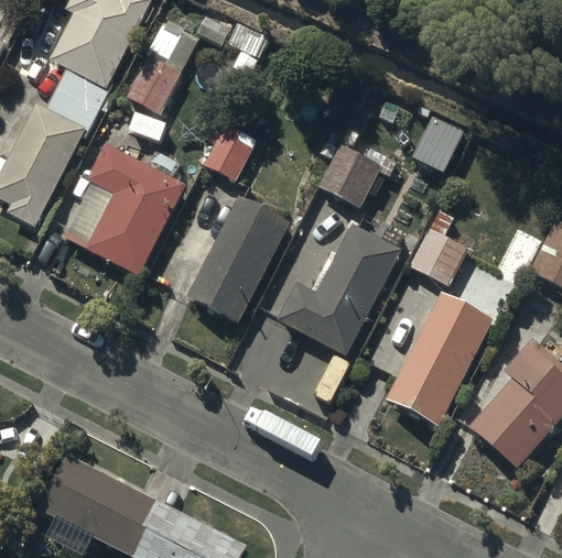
[(68,0),(65,8),(74,12),(50,58),(104,86),(148,0),(68,0)]
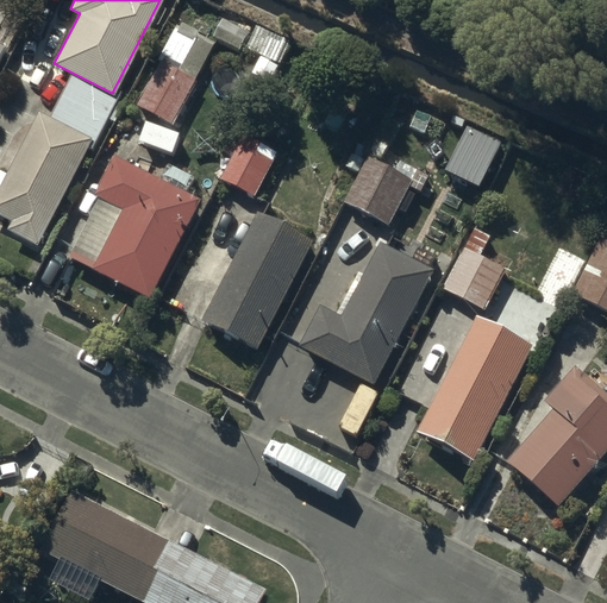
[(248,31),(223,17),(213,33),(238,48),(248,31)]
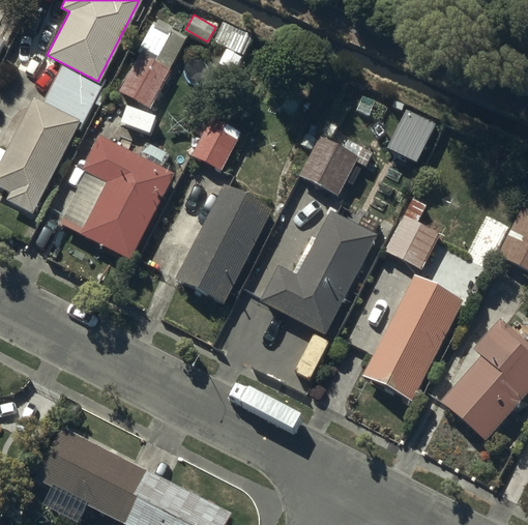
[(186,34),(156,18),(141,48),(171,64),(186,34)]
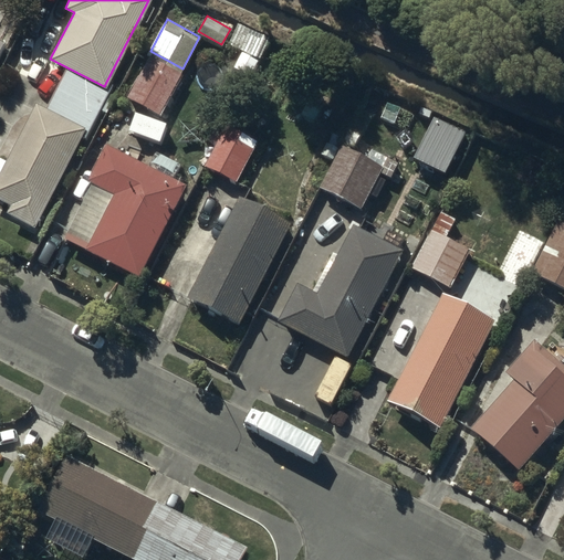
[(268,37),(238,23),(229,42),(258,56),(268,37)]
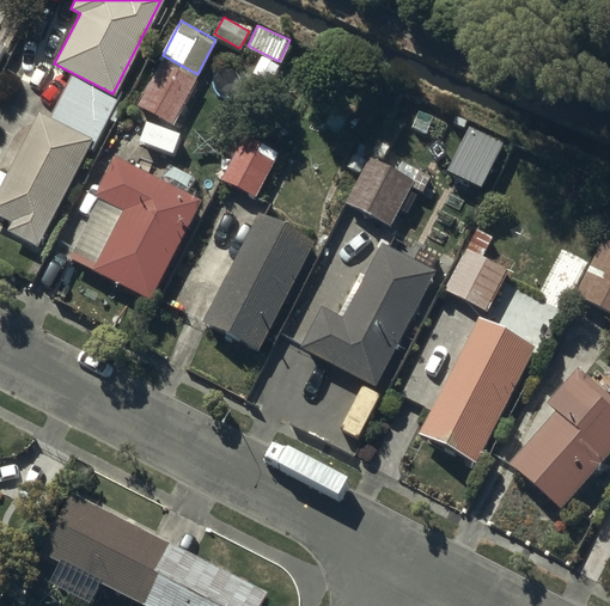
[(279,63),(262,55),(254,71),(270,80),(279,63)]
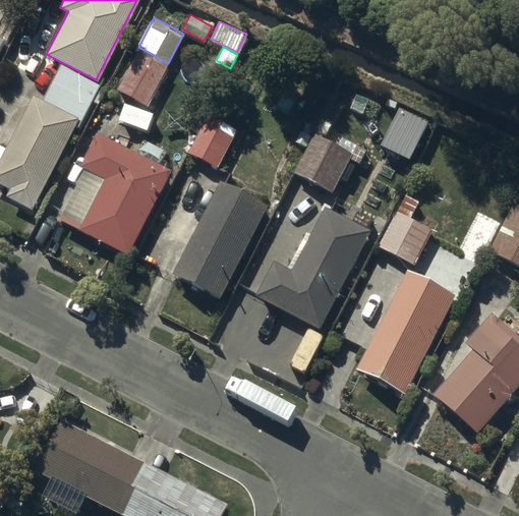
[(166,67),(136,51),(116,87),(146,104),(166,67)]
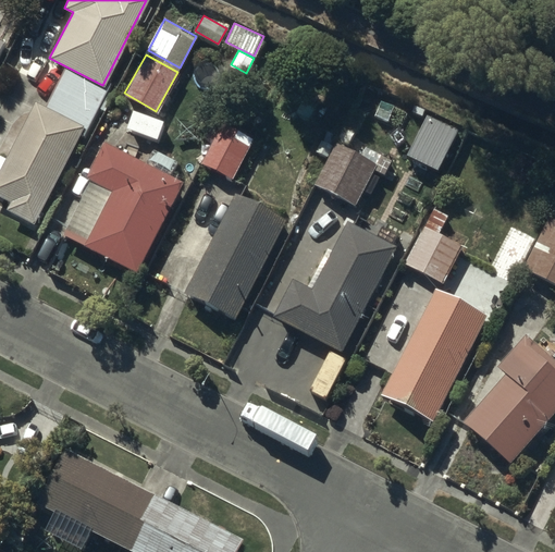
[(105,90),(64,70),(46,105),(86,126),(105,90)]
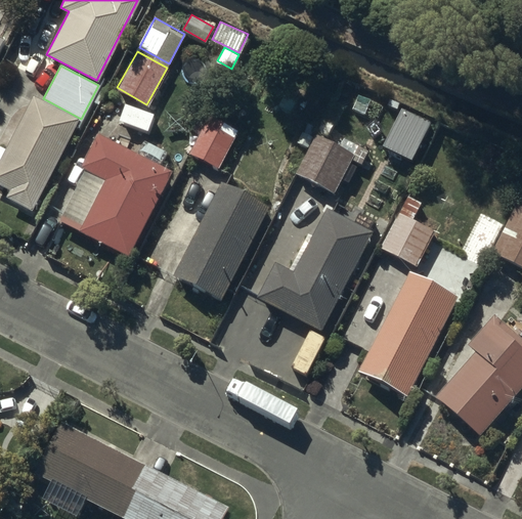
[(78,120),(33,96),(7,147),(0,143),(0,183),(11,189),(7,197),(32,209),(78,120)]
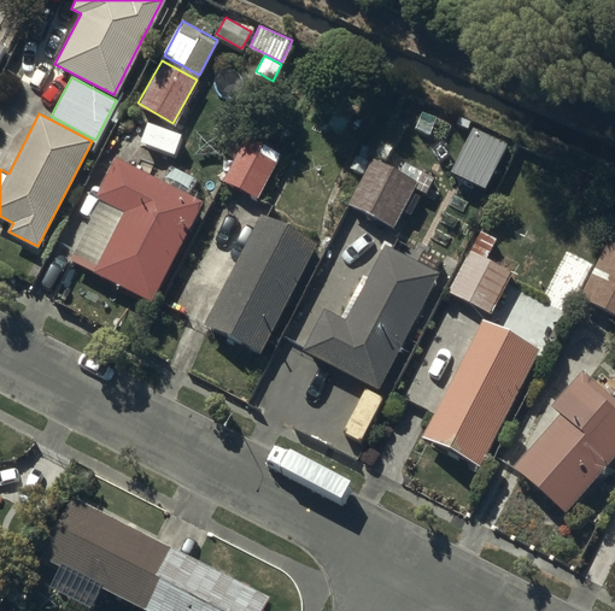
[(180,135),(148,124),(141,141),(174,153),(180,135)]
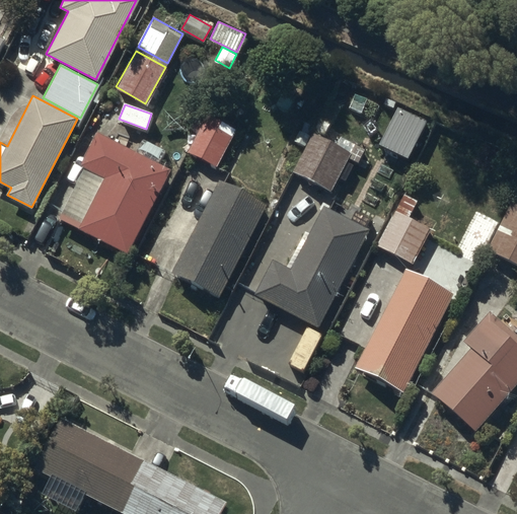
[(319,114),(308,108),(294,138),(304,143),(319,114)]
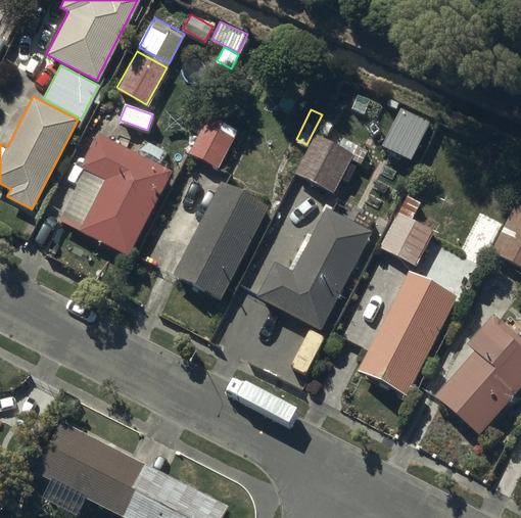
[(429,122),(401,109),(395,125),(423,137),(429,122)]
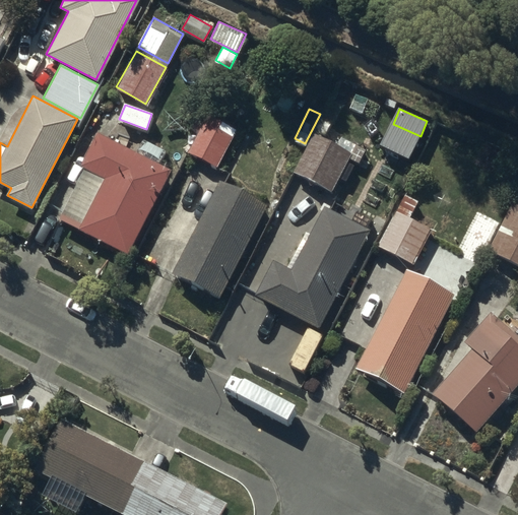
[(235,128),(207,114),(188,150),(216,166),(235,128)]
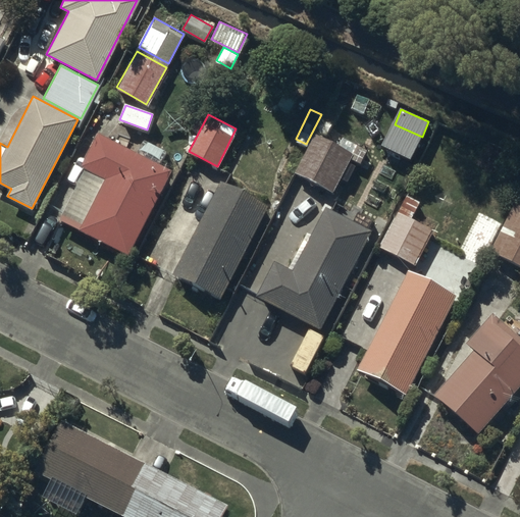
[(332,119),(324,115),(317,128),(325,133),(332,119)]
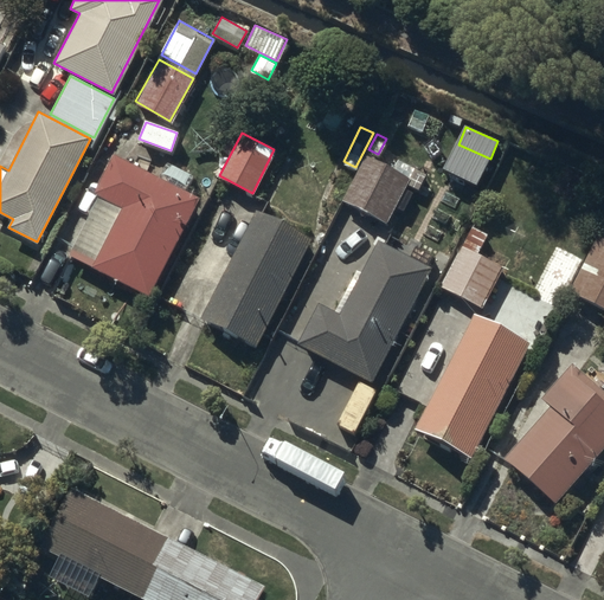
[(198,199),(115,155),(95,194),(123,210),(92,268),(147,296),(198,199)]
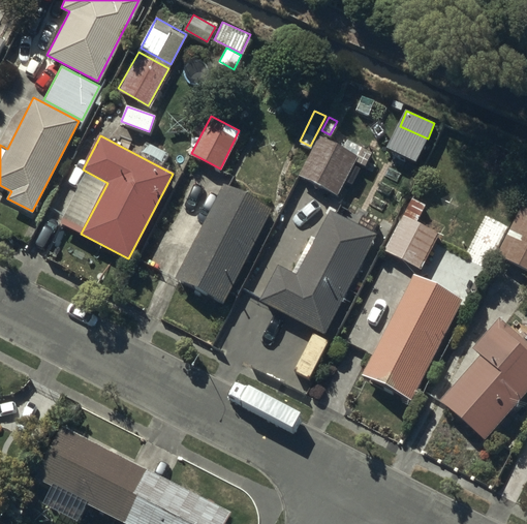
[(355,155),(319,136),(299,175),(336,193),(355,155)]
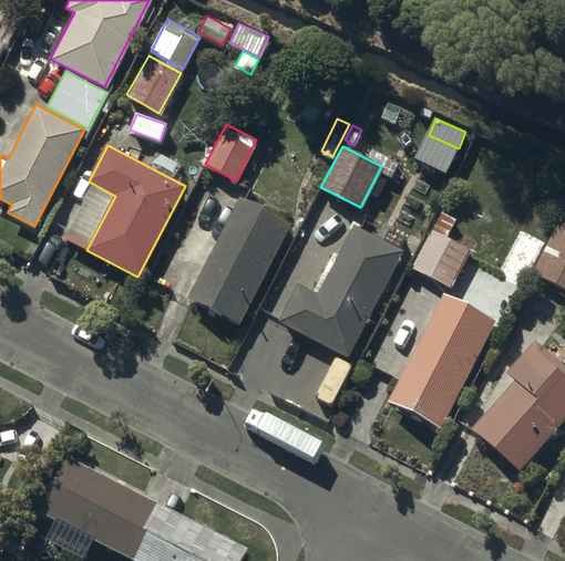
[(290,226),(240,199),(188,298),(238,324),(290,226)]
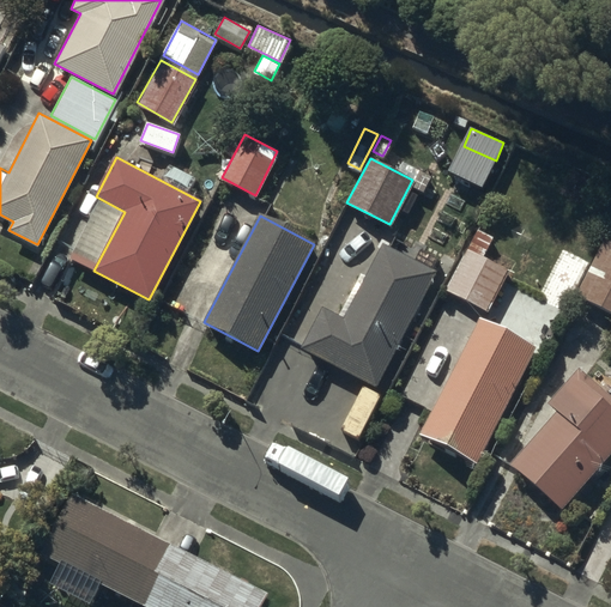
[(492,237),(478,229),(469,247),(483,254),(492,237)]
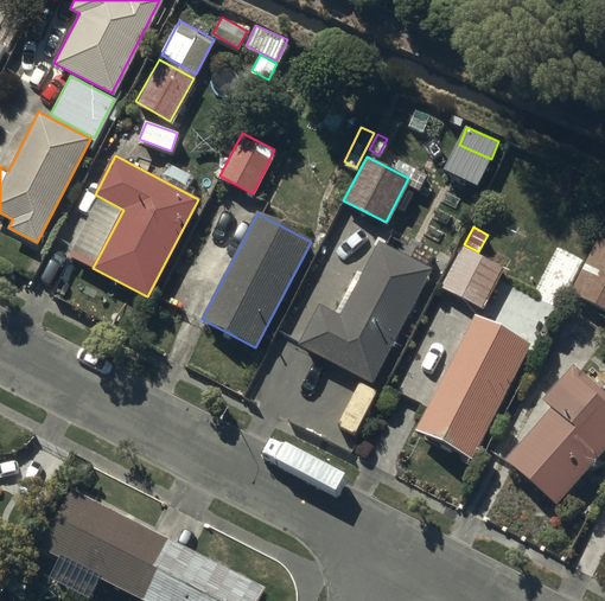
[(604,241),(598,237),(571,292),(604,308),(604,241)]
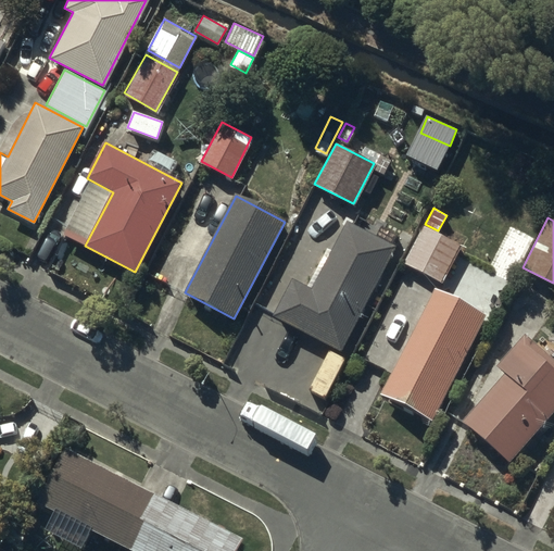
[(393,247),(348,223),(313,288),(293,278),(274,316),(339,350),(393,247)]
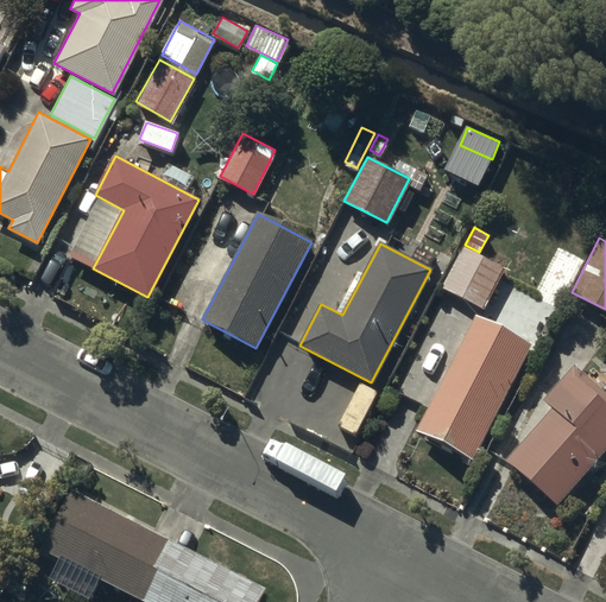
[(500,267),(461,247),(441,285),(480,306),(500,267)]
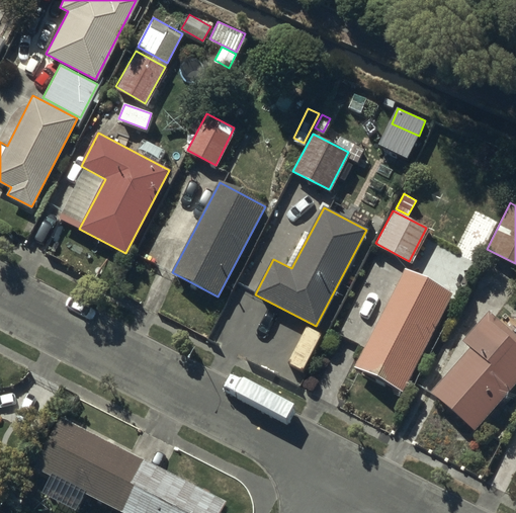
[(451,293),(405,269),(356,366),(403,390),(451,293)]
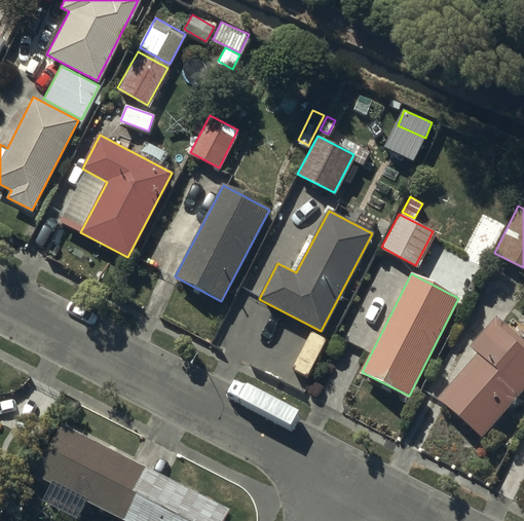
[(523,394),(523,344),(495,318),(470,344),(479,354),(437,399),(481,440),(523,394)]
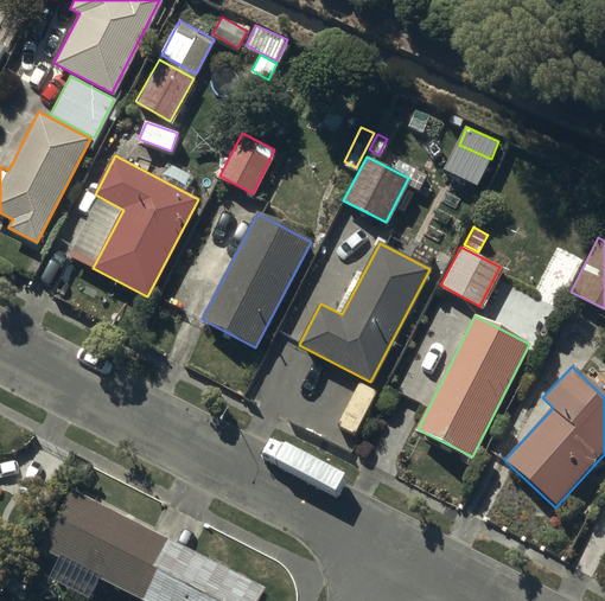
[(375,391),(360,383),(338,424),(354,433),(375,391)]
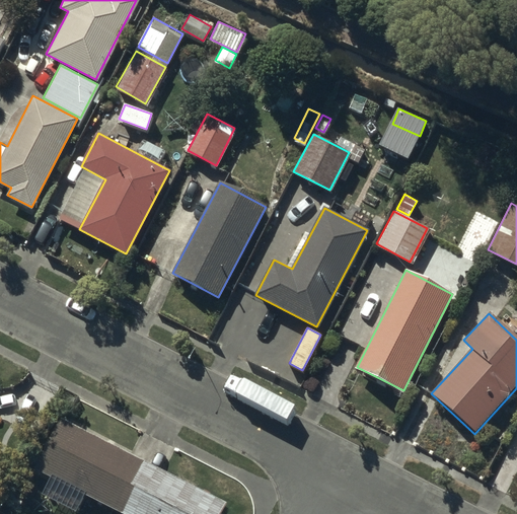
[(220,513),(226,504),(62,419),(35,469),(123,513),(220,513)]
